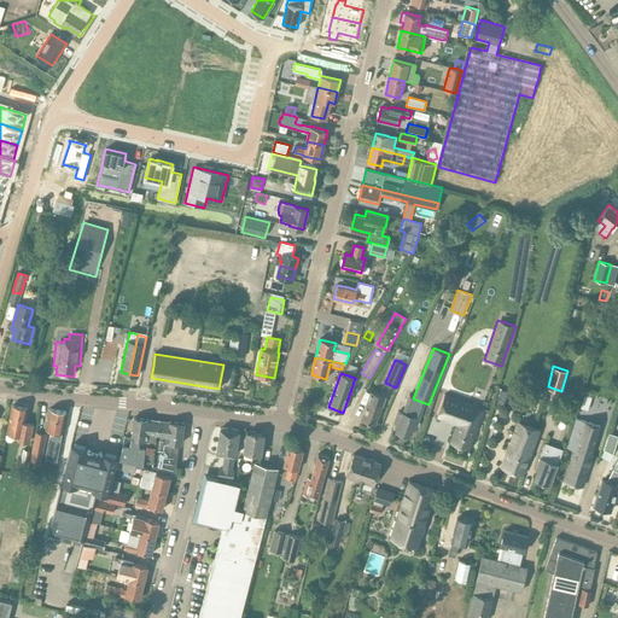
[(501,390),(496,403),(503,404),(505,400),(507,392),(508,391),(501,390)]
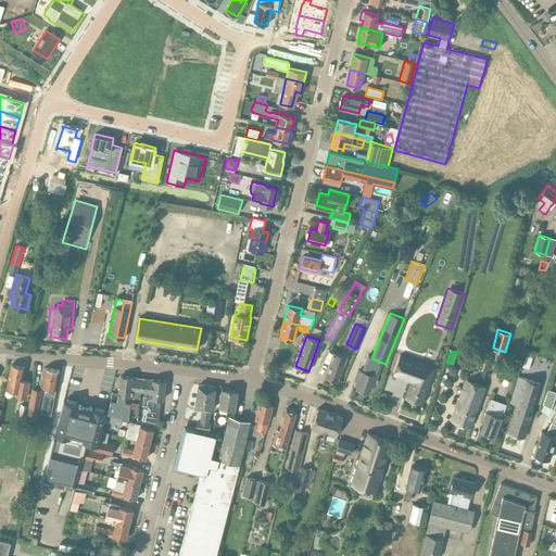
[(456,353),(454,359),(462,362),(464,355),(456,353)]
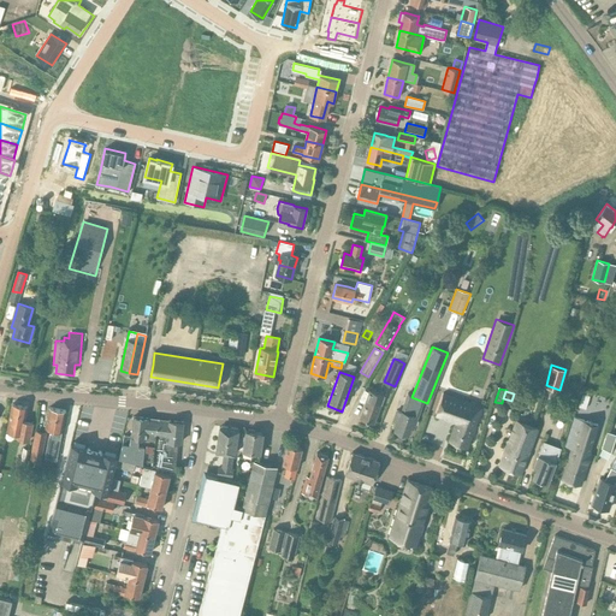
[(367,398),(365,407),(360,418),(374,422),(381,404),(385,396),(377,392),(377,394),(375,392),(367,398)]
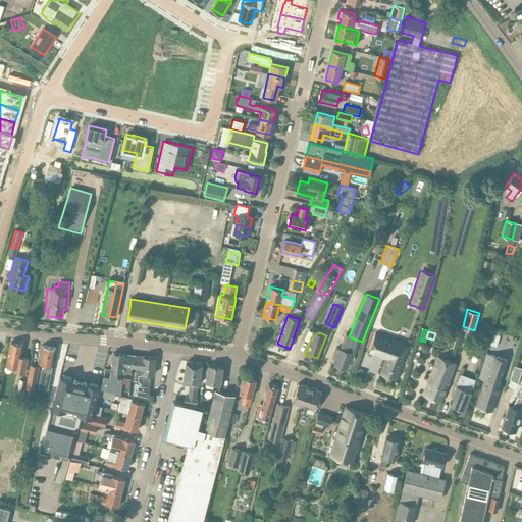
[(408,345),(376,333),(369,351),(386,357),(380,373),(396,379),(408,345)]
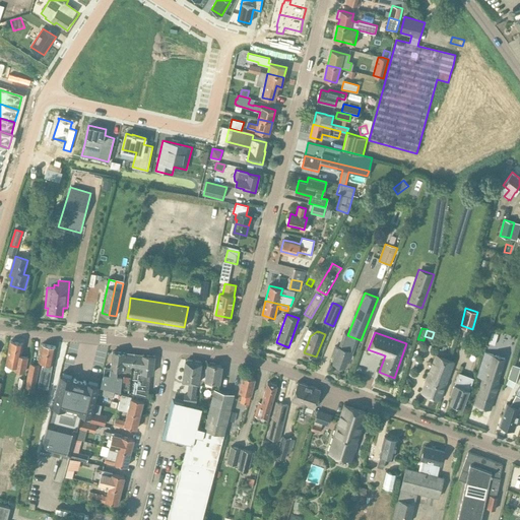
[(495,345),(497,336),(492,334),(489,343),(495,345)]
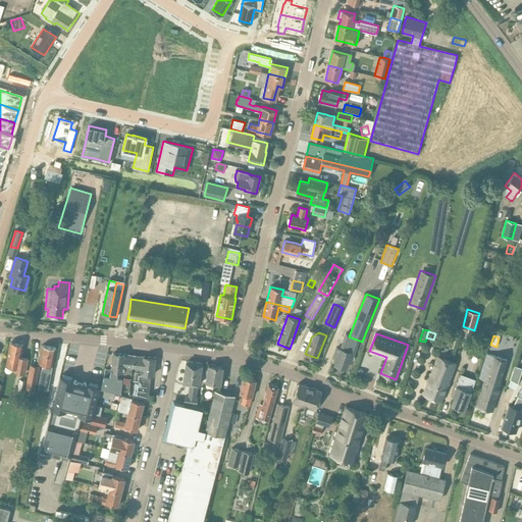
[(343,343),(338,355),(334,365),(346,369),(349,361),(351,362),(358,342),(348,338),(346,344),(343,343)]
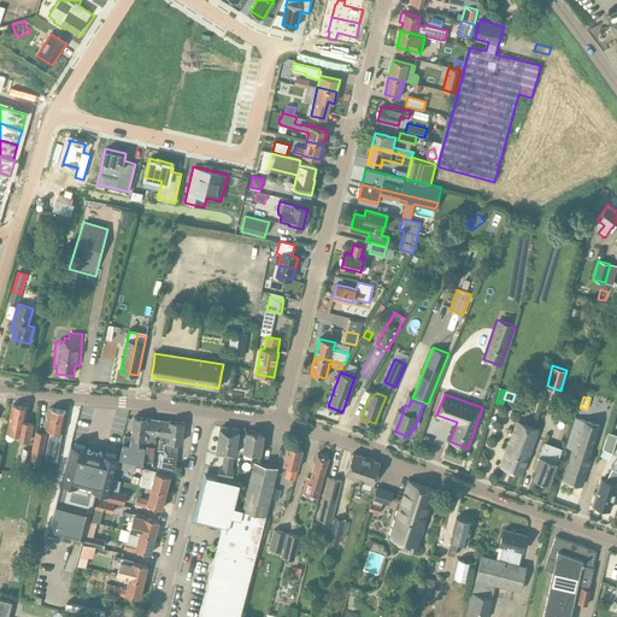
[(7,432),(19,434),(18,439),(30,441),(34,423),(25,421),(28,407),(12,405),(7,432)]
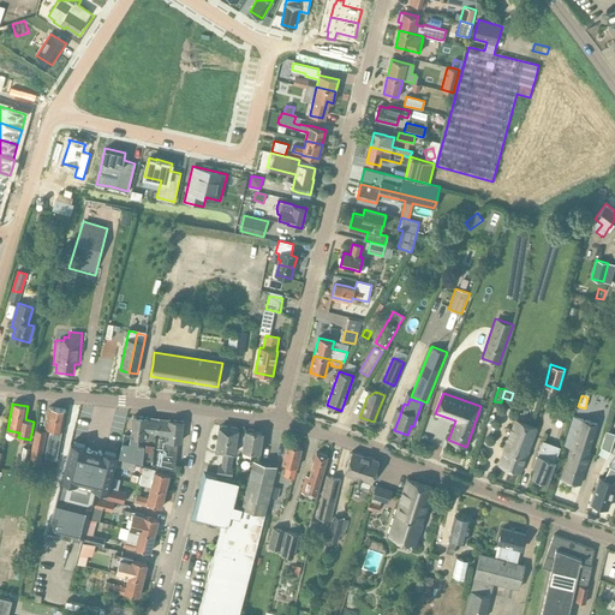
[(47,418),(46,427),(54,428),(53,437),(60,439),(64,422),(66,410),(49,407),(47,418)]
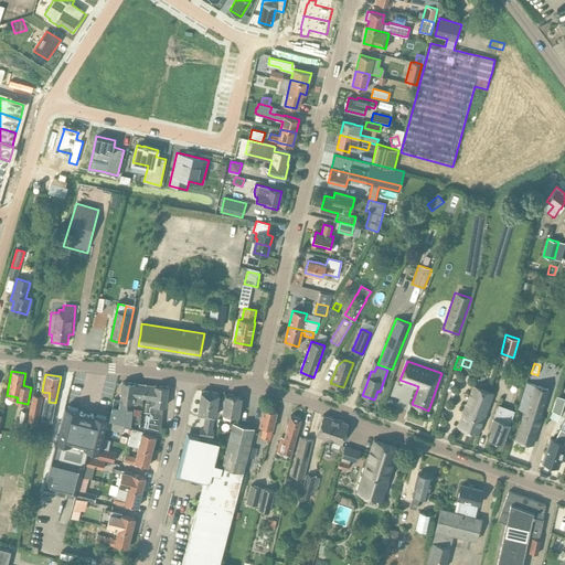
[(141,427),(146,385),(136,384),(121,383),(120,401),(114,400),(114,405),(112,405),(108,418),(125,423),(141,427)]
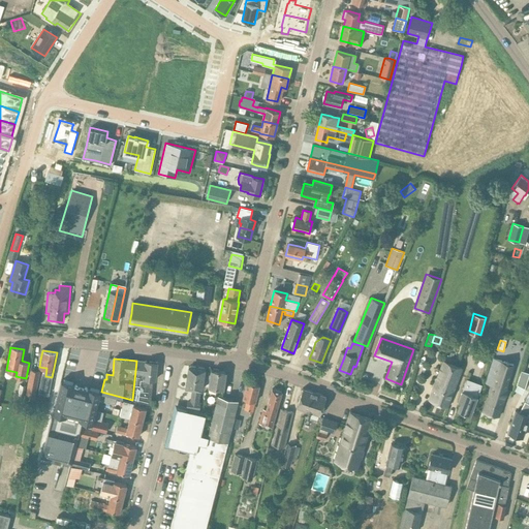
[(491,384),(486,402),(483,411),(499,416),(506,390),(505,389),(512,364),(493,359),(486,383),(491,384)]
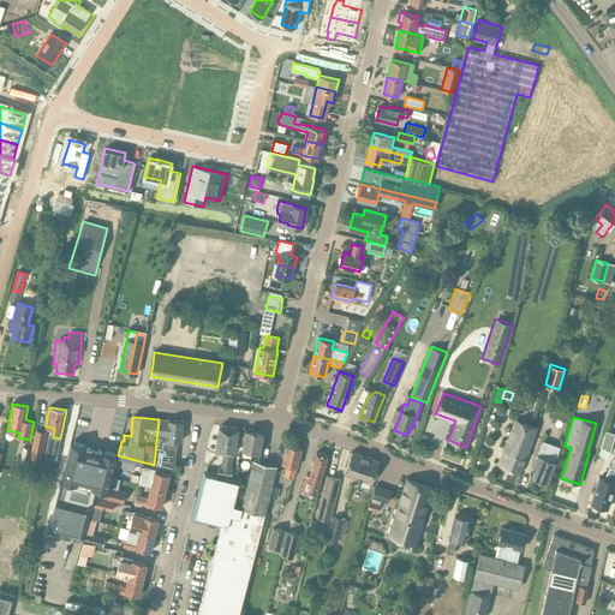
[(167,440),(168,421),(159,419),(154,465),(175,470),(178,441),(167,440)]
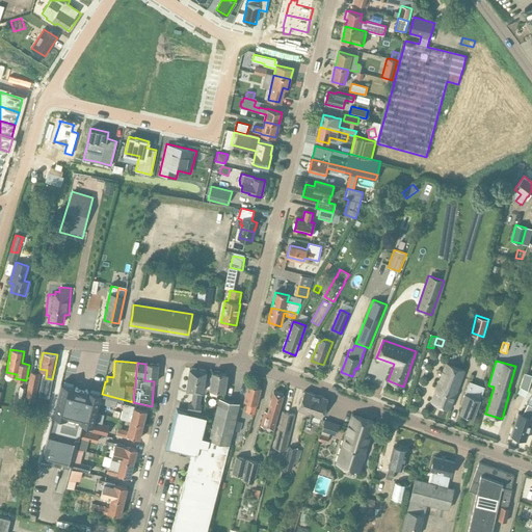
[(466,370),(446,363),(431,402),(450,409),(466,370)]
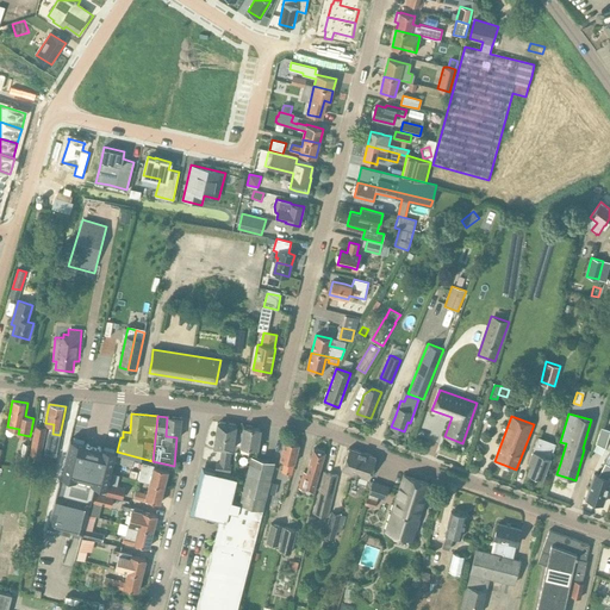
[(166,436),(176,437),(180,437),(182,418),(168,417),(167,417),(166,436)]
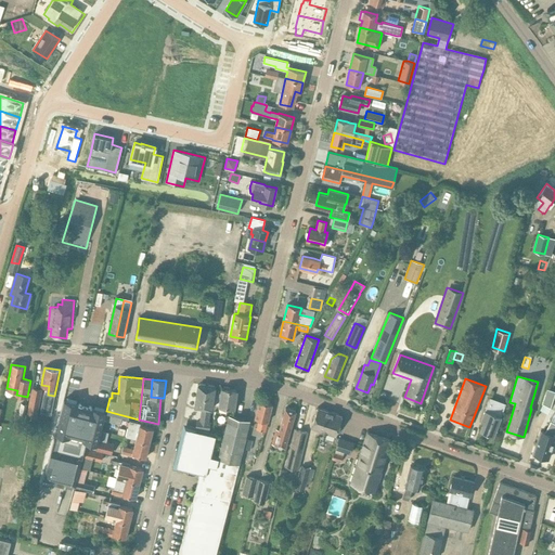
[(211,409),(216,387),(198,385),(195,407),(203,408),(201,422),(197,421),(196,428),(208,430),(209,423),(207,423),(209,409),(211,409)]
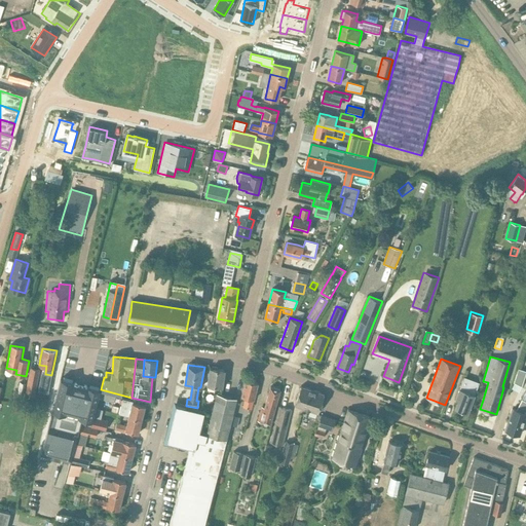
[(32,368),(29,383),(27,393),(35,395),(39,369),(32,368)]
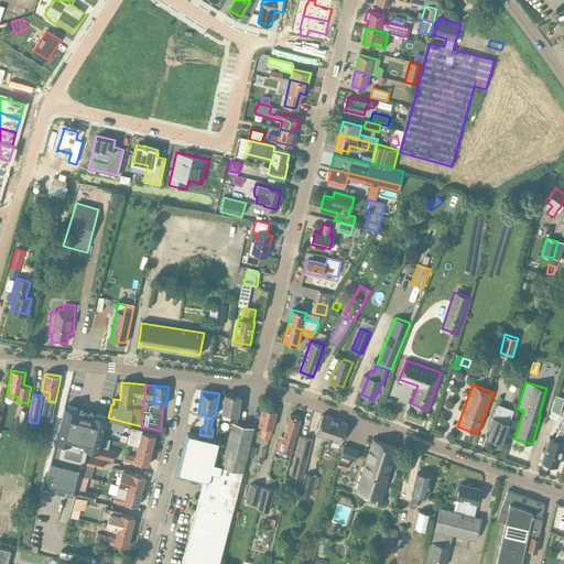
[(225,394),(224,405),(223,412),(230,413),(229,422),(232,423),(232,422),(237,423),(241,397),(225,394)]
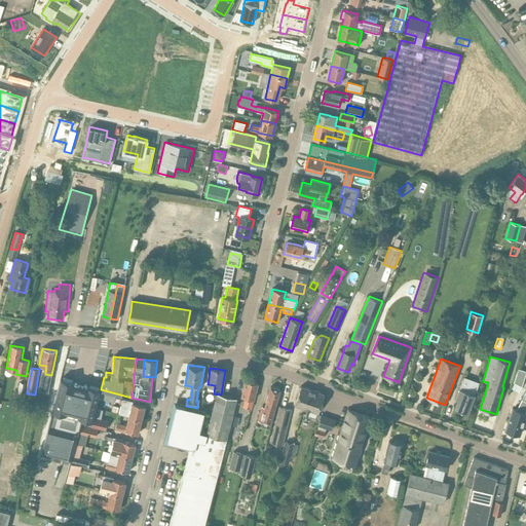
[(518,368),(514,382),(515,383),(522,387),(522,386),(525,373),(525,370),(521,369),(518,368)]
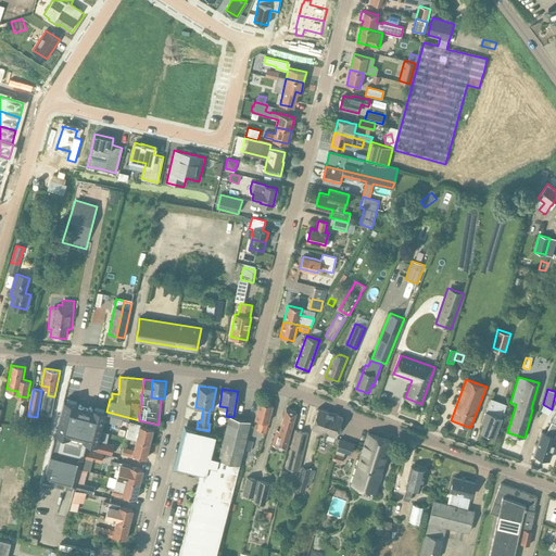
[(491,399),(485,413),(481,422),(484,424),(481,431),(494,437),(507,405),(491,399)]
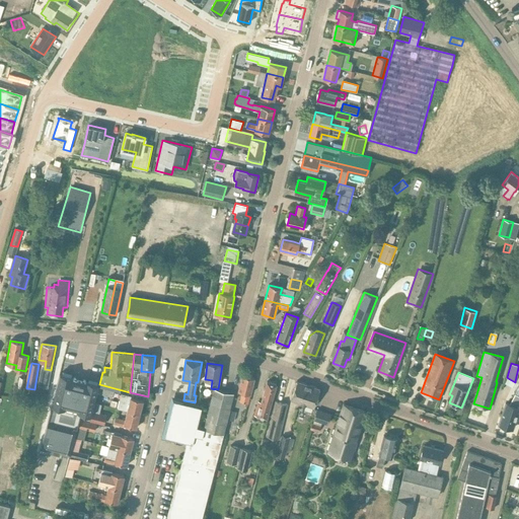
[(60,374),(41,450),(70,457),(70,456),(72,451),(80,420),(81,413),(91,415),(92,412),(99,384),(60,374)]
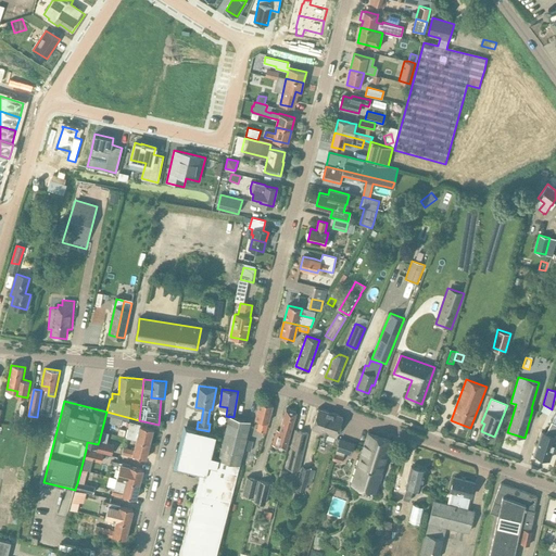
[(260,402),(257,413),(255,419),(260,420),(257,430),(266,432),(270,416),(273,405),(260,402)]
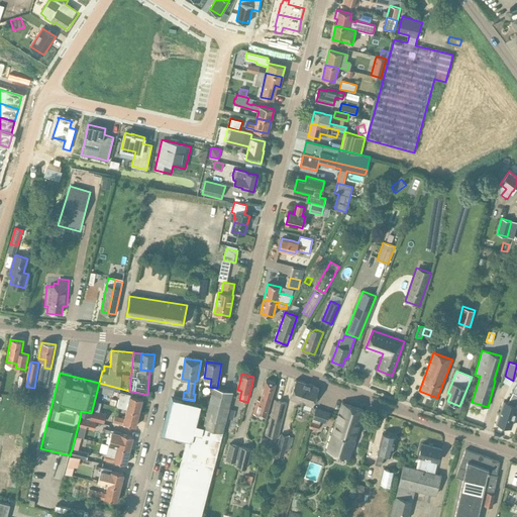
[(25,377),(19,376),(17,386),(23,387),(25,377)]
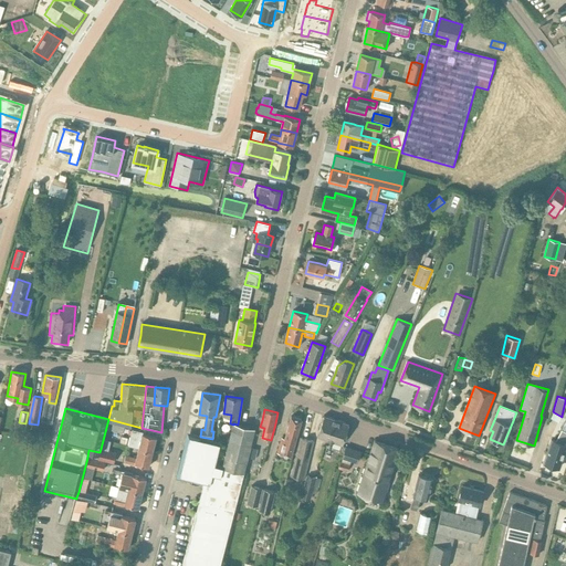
[(302,419),(291,416),(284,438),(282,438),(278,452),(291,457),(302,419)]
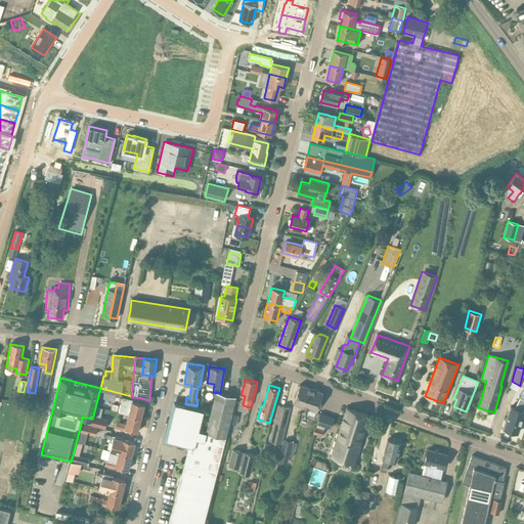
[(294,403),(316,411),(323,393),(300,385),(294,403)]
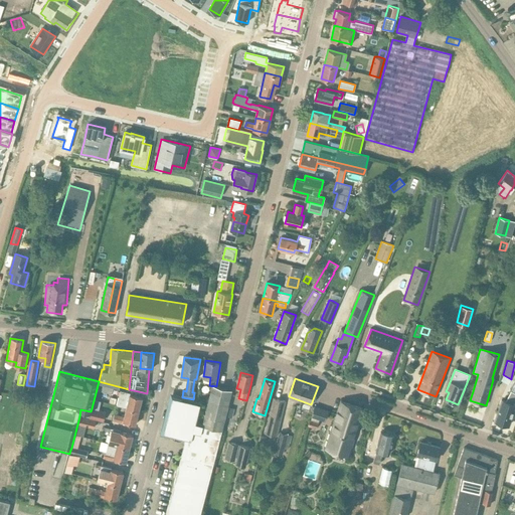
[(98,385),(97,390),(112,393),(114,385),(99,381),(98,385)]
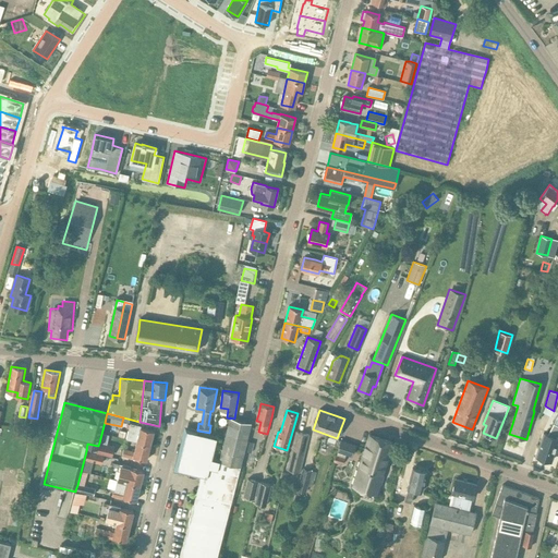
[(180,557),(182,557),(217,557),(251,423),(234,419),(230,417),(230,419),(219,460),(211,458),(207,476),(201,475),(180,557)]
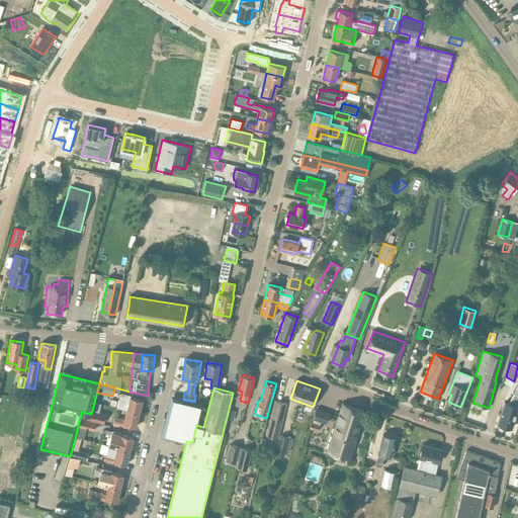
[(121,394),(119,399),(117,408),(126,411),(140,414),(143,400),(131,397),(131,396),(121,394)]
